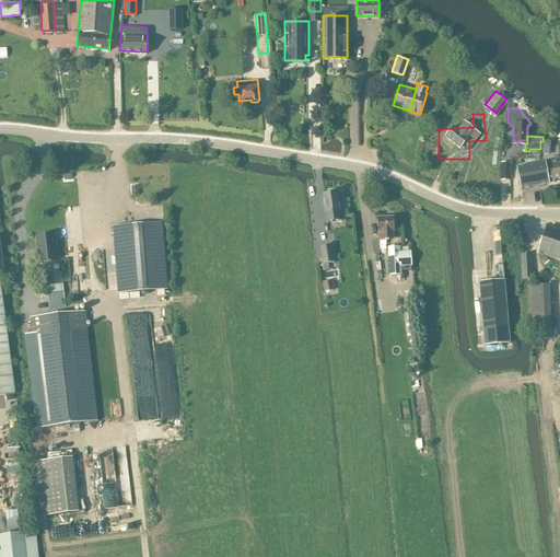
[(553,175),(559,174),(559,151),(556,152),(557,157),(517,164),(521,186),(555,180),(553,175)]
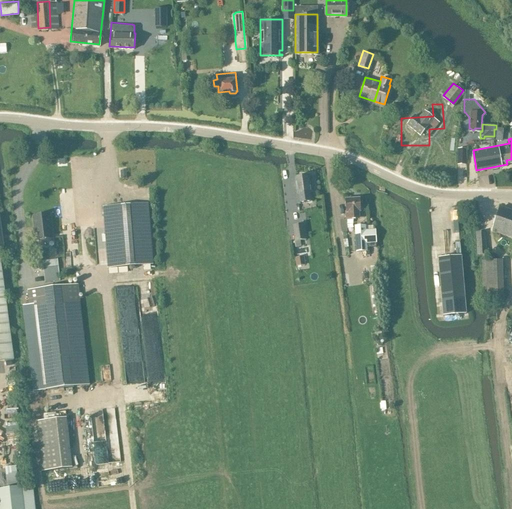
[(466,146),(458,146),(458,156),(466,156),(466,146)]
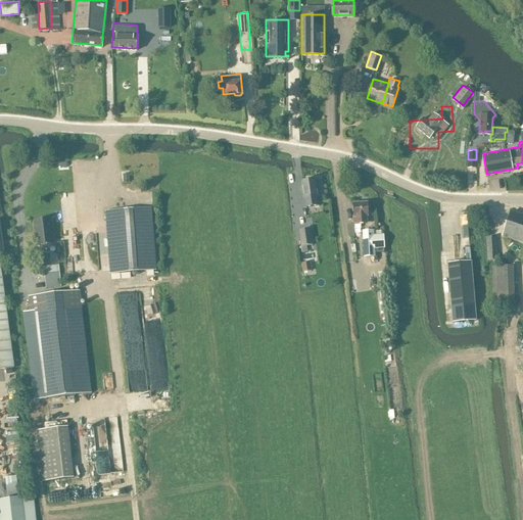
[(319,176),(315,177),(314,176),(311,176),(308,178),(301,179),(304,205),(319,204),(318,195),(320,193),(319,187),(321,187),(319,176)]
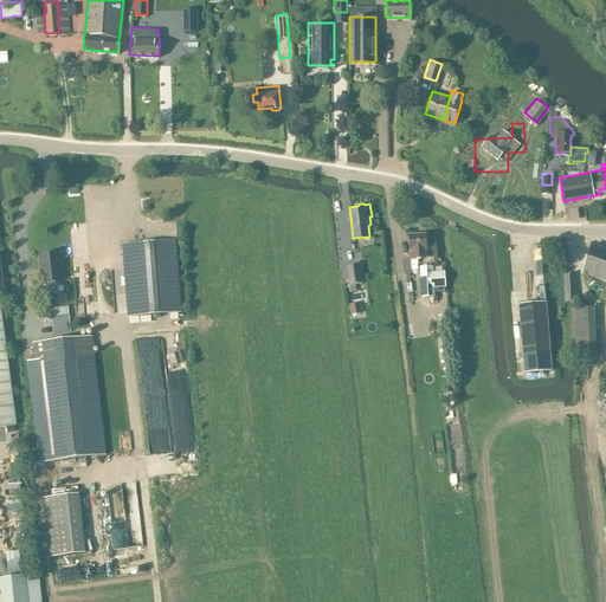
[(410,248),(408,248),(408,257),(419,257),(427,257),(427,248),(426,233),(408,233),(410,248)]
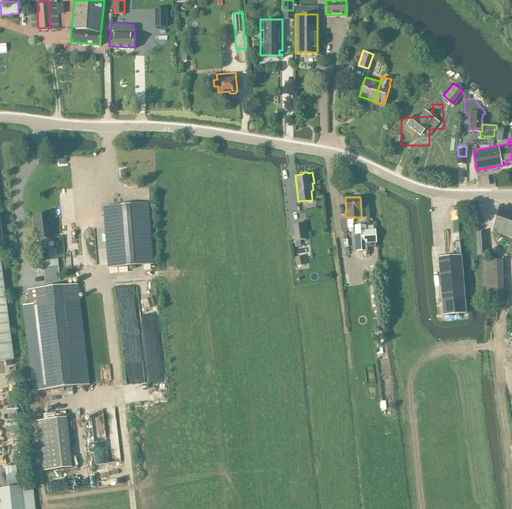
[(108,265),(152,261),(148,201),(103,204),(108,265)]
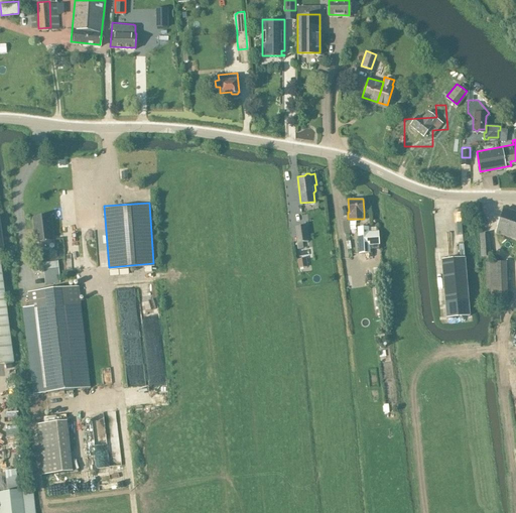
[(515,210),(503,206),(495,231),(515,238),(515,210)]
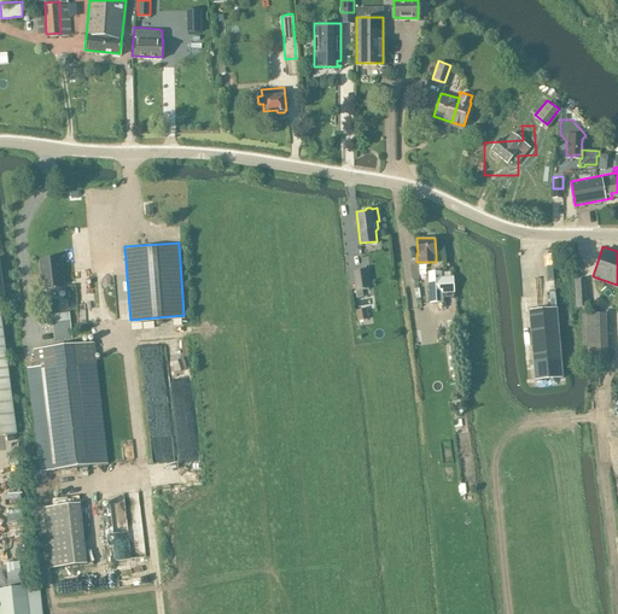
[(64,285),(60,255),(40,257),(42,287),(64,285)]
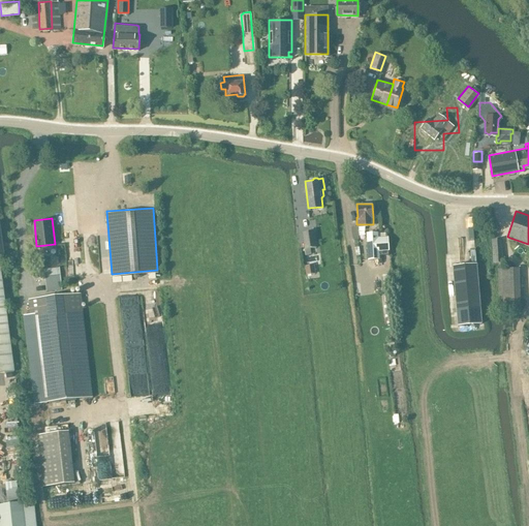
[(304,247),(310,246),(316,245),(314,229),(302,230),(304,247)]
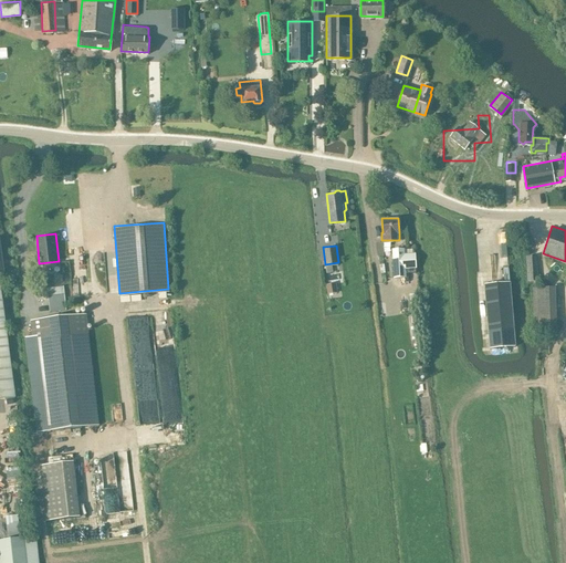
[(404,248),(394,248),(395,262),(397,262),(398,275),(405,275),(405,271),(416,271),(416,259),(416,252),(415,252),(404,252),(404,248)]
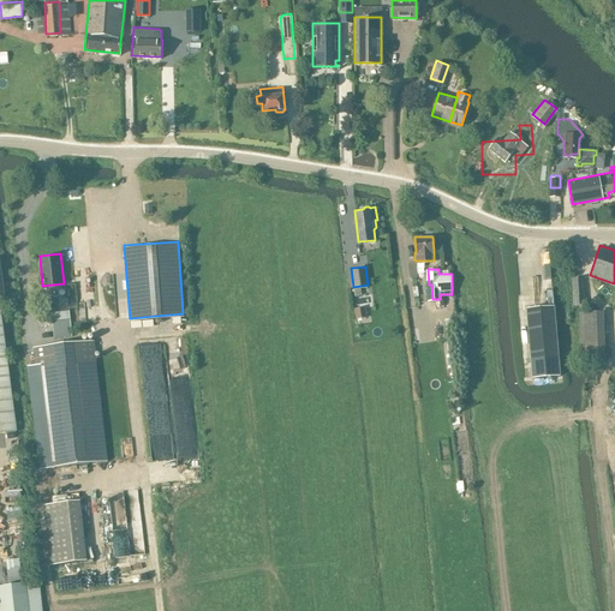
[(573,304),(585,303),(583,275),(571,276),(573,304)]
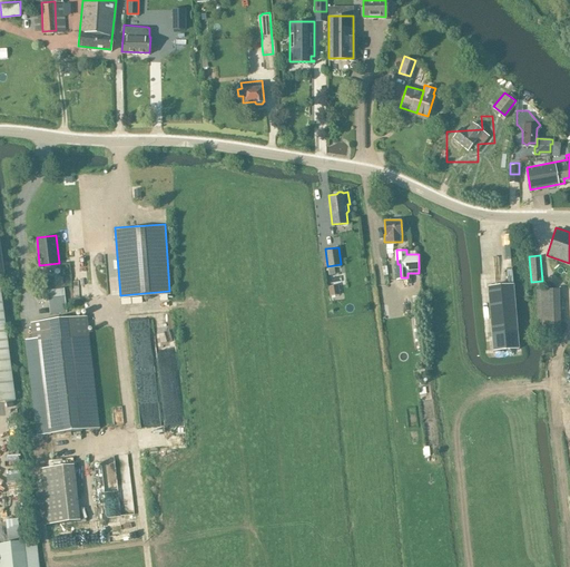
[(513,282),(489,284),(494,349),(519,346),(513,282)]
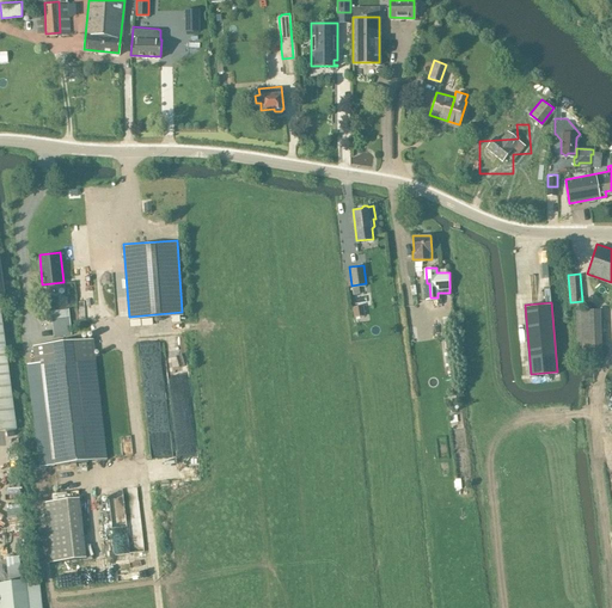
[(354,315),(366,314),(365,304),(353,305),(354,315)]
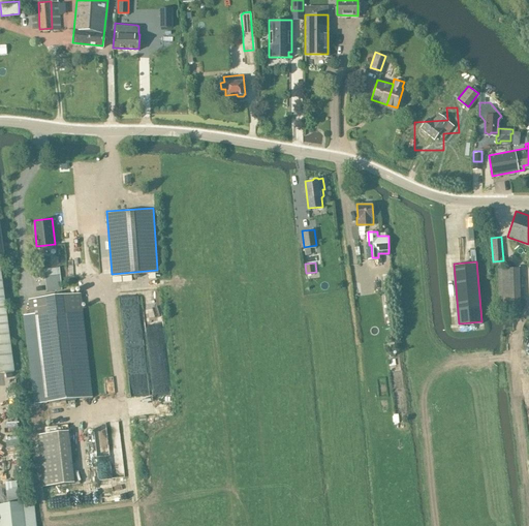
[(0,370),(13,369),(0,266),(0,370)]
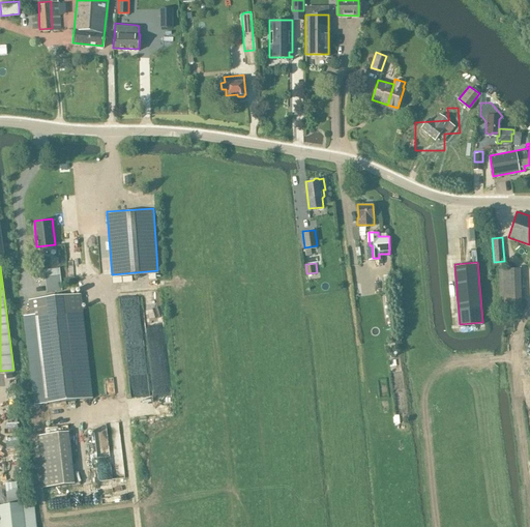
[(61,281),(60,272),(45,274),(46,282),(61,281)]
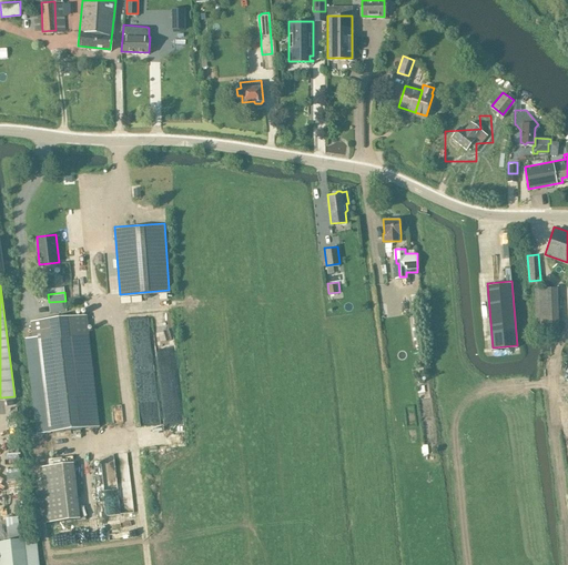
[(43,431),(99,424),(85,313),(30,320),(43,431)]
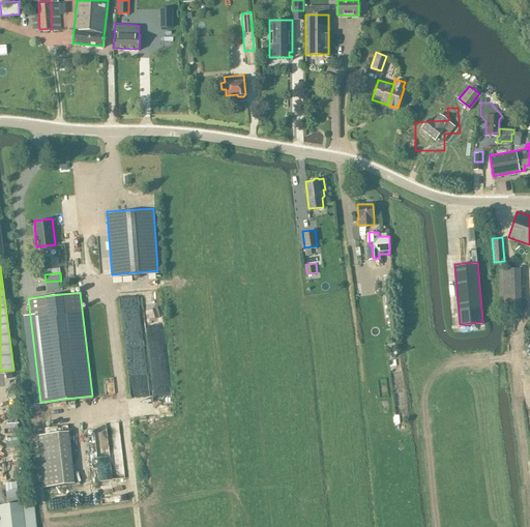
[(42,485),(75,481),(68,430),(37,433),(42,485)]
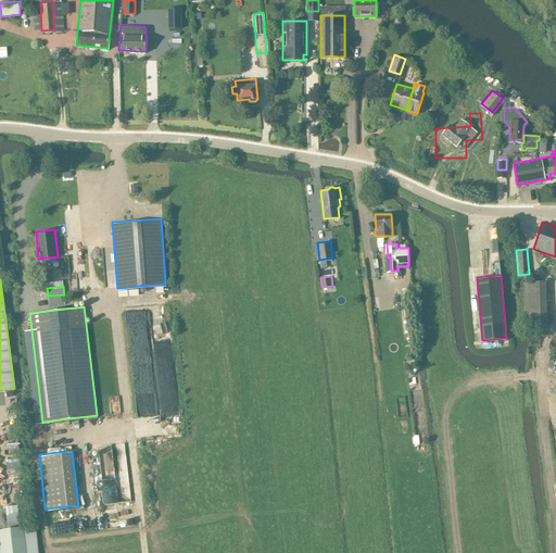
[(9,527),(0,528),(0,552),(26,552),(24,536),(23,526),(21,526),(9,527)]
